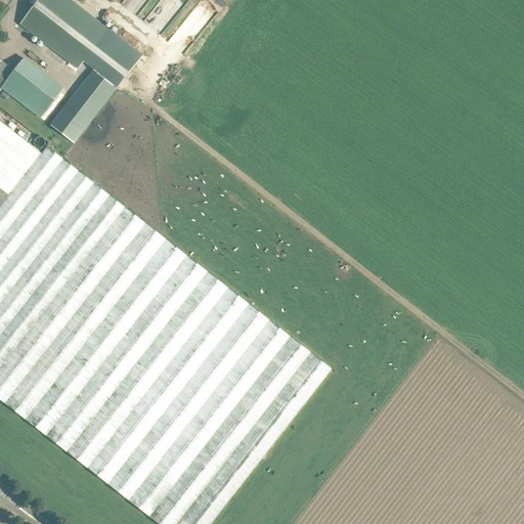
[(142,55),(108,29),(70,0),(39,0),(20,25),(79,69),(85,60),(96,70),(95,71),(118,88),(130,72),(131,72),(137,64),(136,64),(142,55)]
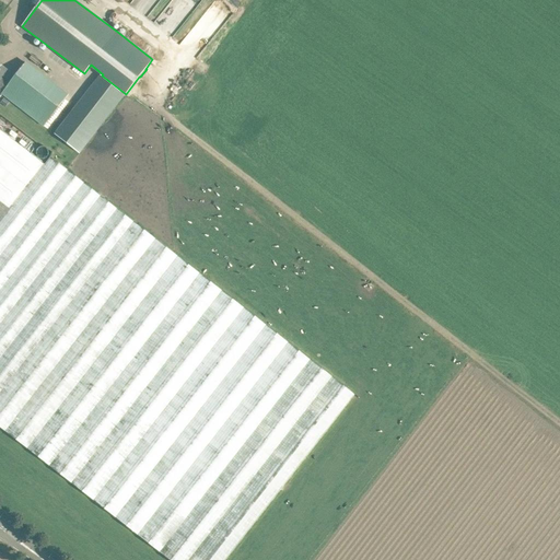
[(26,63),(10,85),(1,79),(8,70),(0,63),(0,88),(4,92),(2,94),(44,126),(68,95),(26,63)]
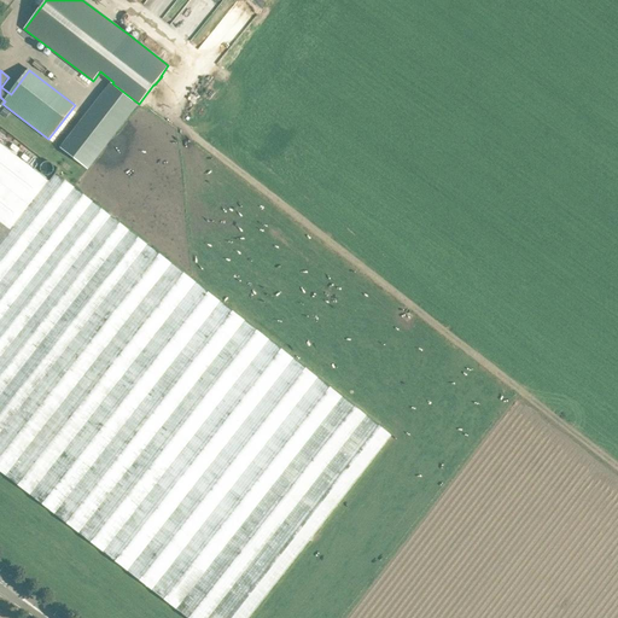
[(139,104),(112,83),(111,82),(60,147),(88,169),(139,104)]
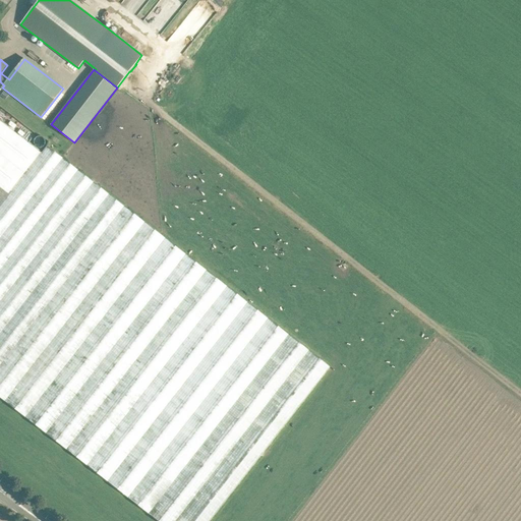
[(4,92),(1,97),(5,100),(9,96),(4,92)]
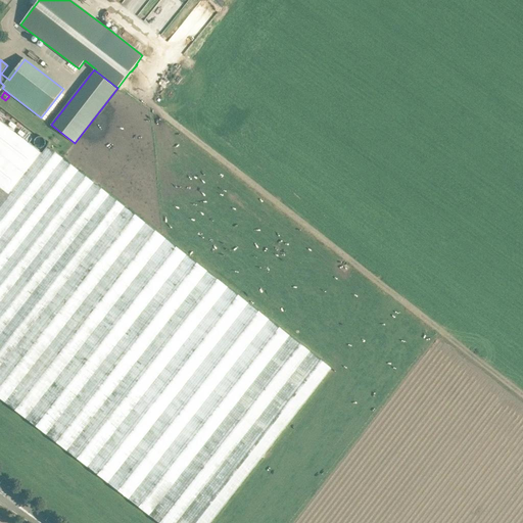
[(209,522),(331,369),(147,225),(47,147),(42,154),(0,121),(0,395),(159,522),(209,522)]
